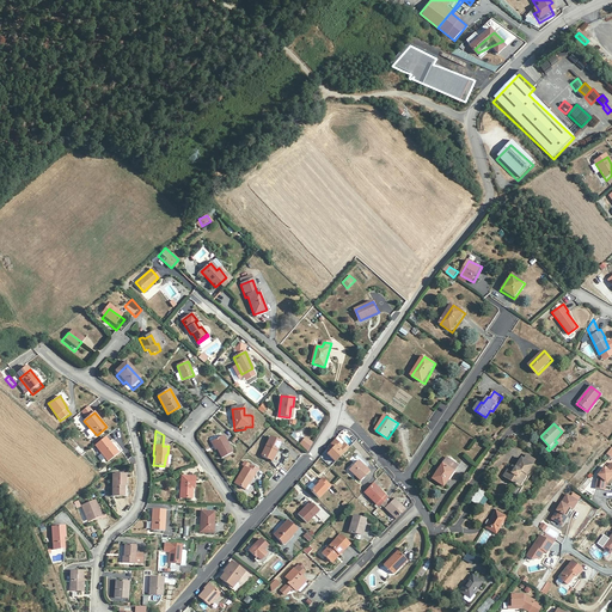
[(350,446),(356,439),(348,430),(341,438),(350,446)]
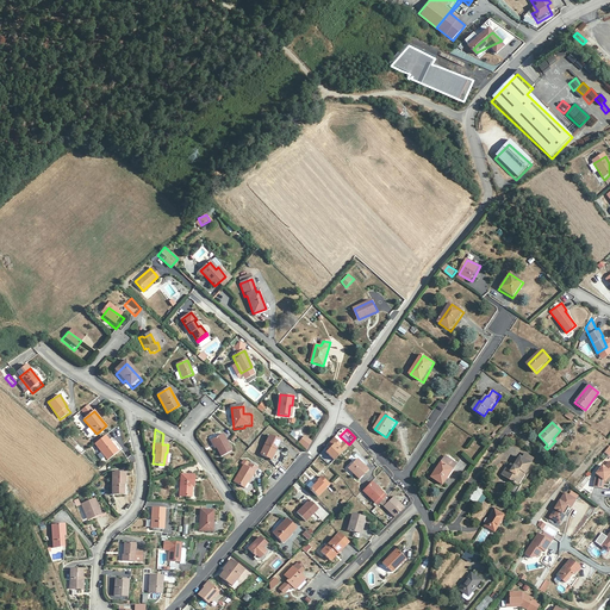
[(104,435),(92,444),(105,461),(114,454),(107,442),(104,435)]
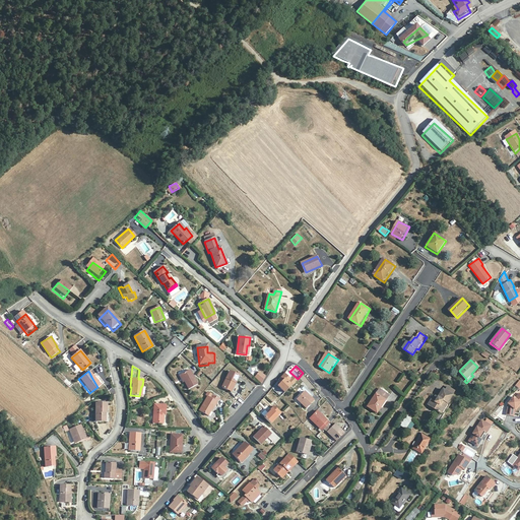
[(197,385),(190,371),(180,376),(187,390),(197,385)]
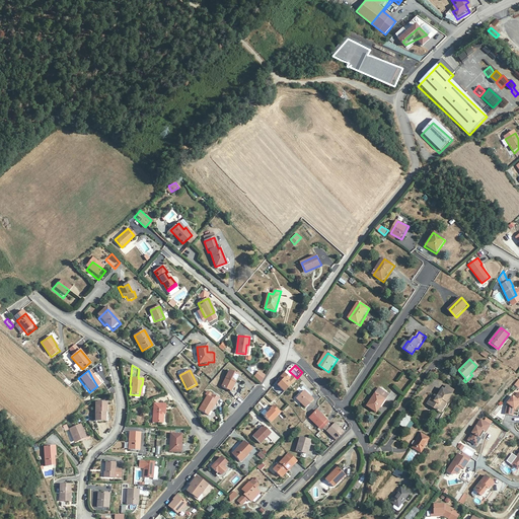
[(236,383),(239,375),(228,370),(221,387),(230,391),(234,382),(236,383)]
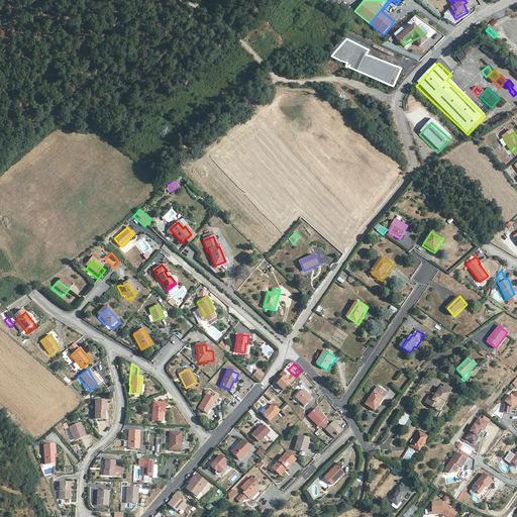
[(257,370),(253,375),(260,381),(264,374),(257,370)]
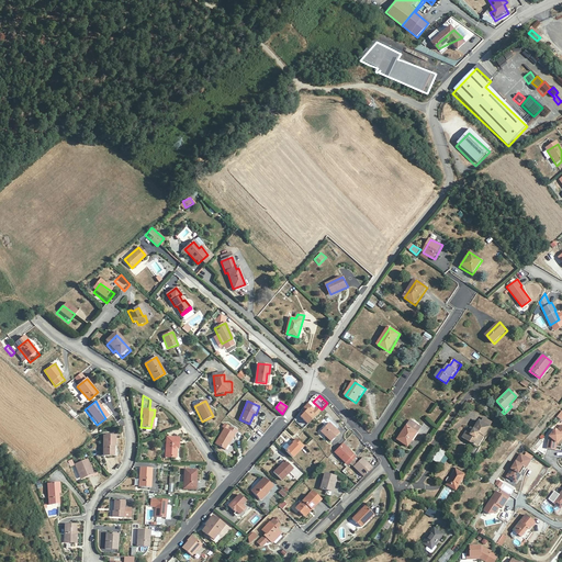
[(102,404),(99,407),(105,418),(110,415),(102,404)]
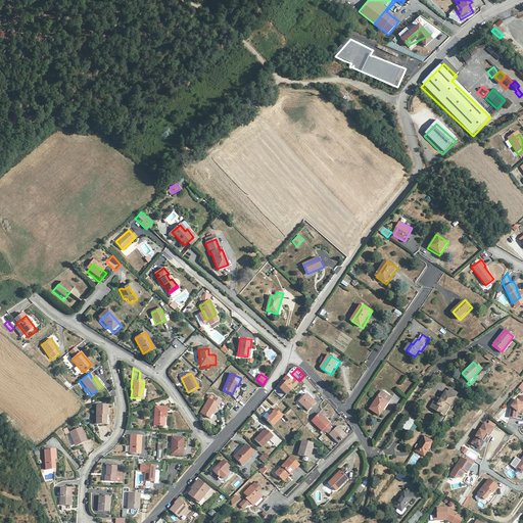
[(279,388),(286,395),(297,384),(293,380),(291,382),(286,376),(281,381),(283,383),(279,388)]
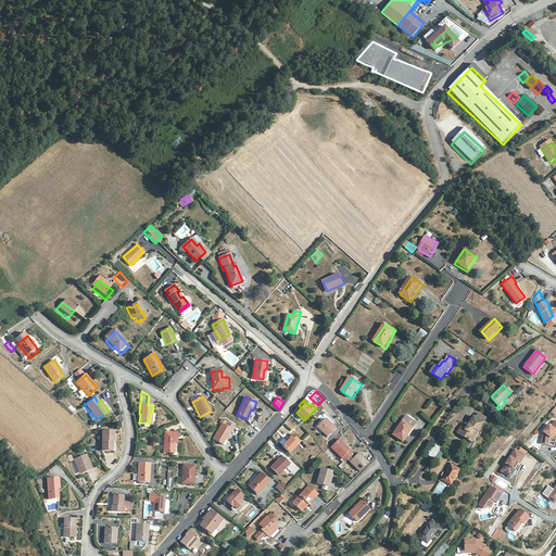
[(464,434),(462,438),(472,444),(485,425),(475,417),(470,425),(467,429),(465,428),(462,428),(459,428),(458,431),(464,434)]
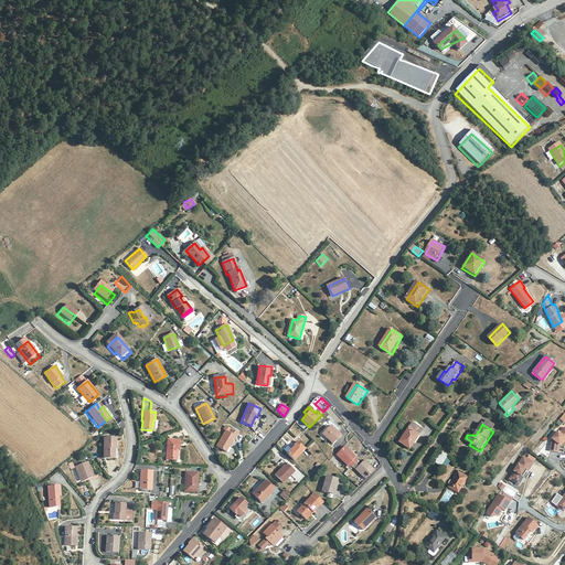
[(334,425),(331,428),(338,435),(341,432),(334,425)]
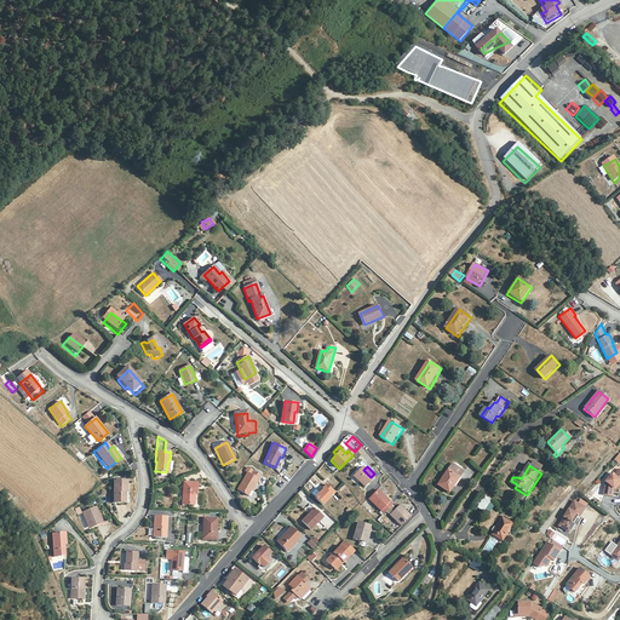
[(440,486),(451,494),(464,474),(454,466),(440,486)]
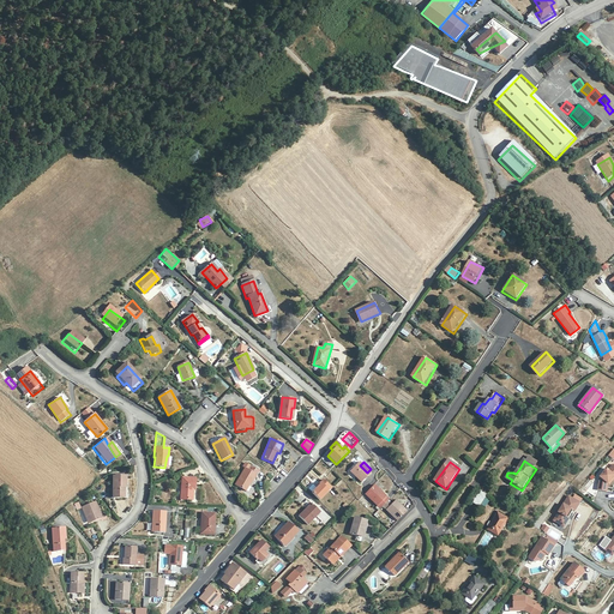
[(613,476),(613,464),(609,470),(607,469),(601,476),(599,491),(607,492),(608,483),(611,481),(613,477),(613,476)]
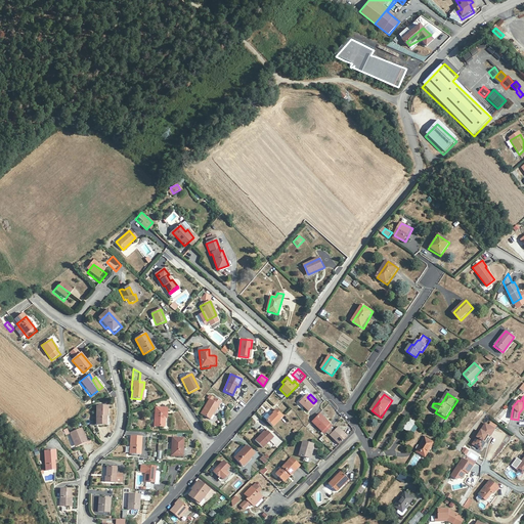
[(313,403),(307,397),(300,404),(309,413),(316,406),(313,403)]
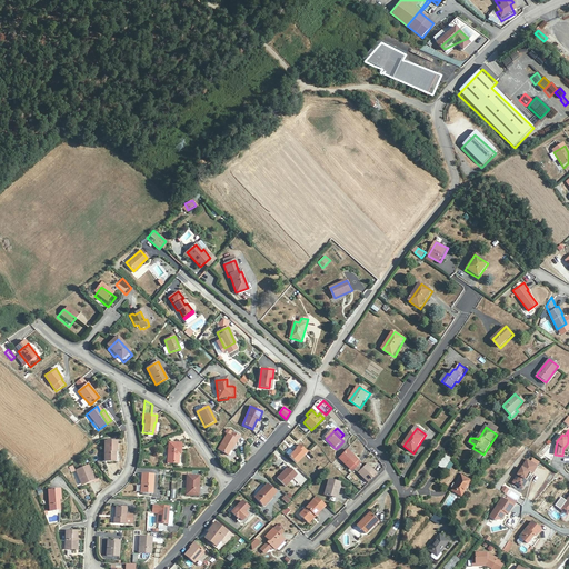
[(238,441),(241,437),(232,432),(231,436),(227,433),(217,450),(228,457),(237,441),(238,441)]
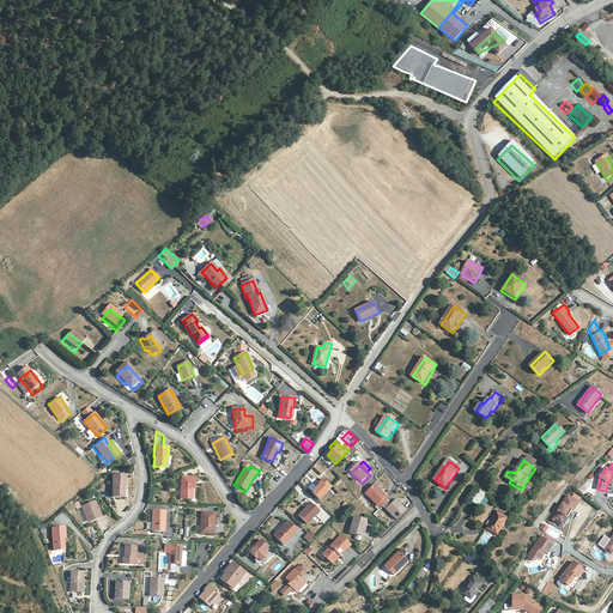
[(128,487),(129,474),(116,473),(114,495),(126,495),(127,487),(128,487)]
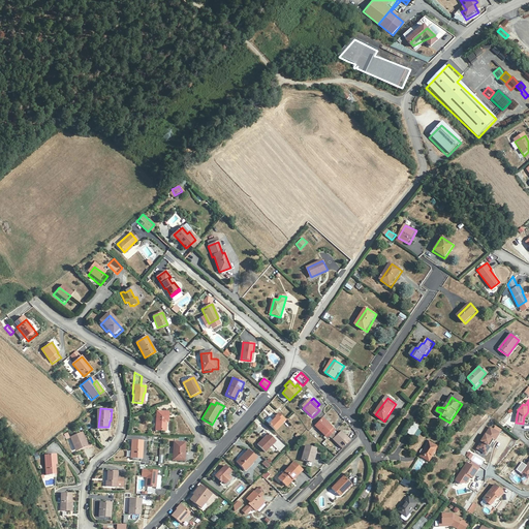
[(167,421),(167,412),(156,411),(156,430),(166,430),(166,421),(167,421)]
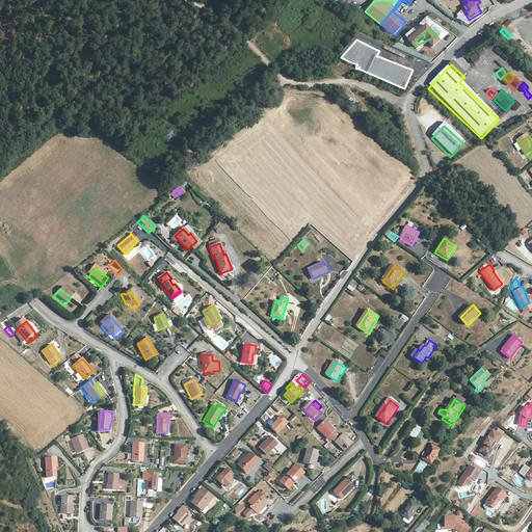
[(270,432),(276,439),(287,428),(281,422),(270,432)]
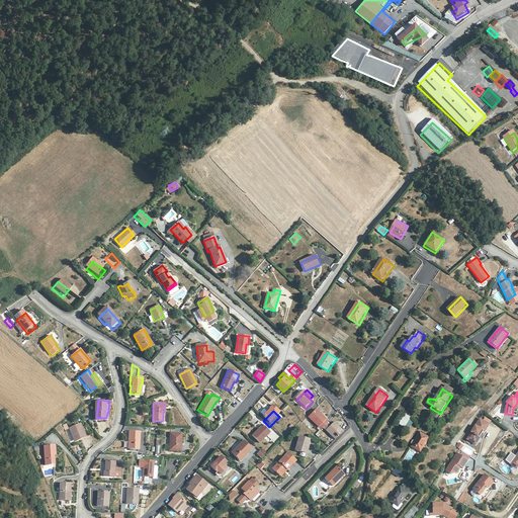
[(309,419),(319,431),(324,427),(328,423),(316,411),(309,419)]
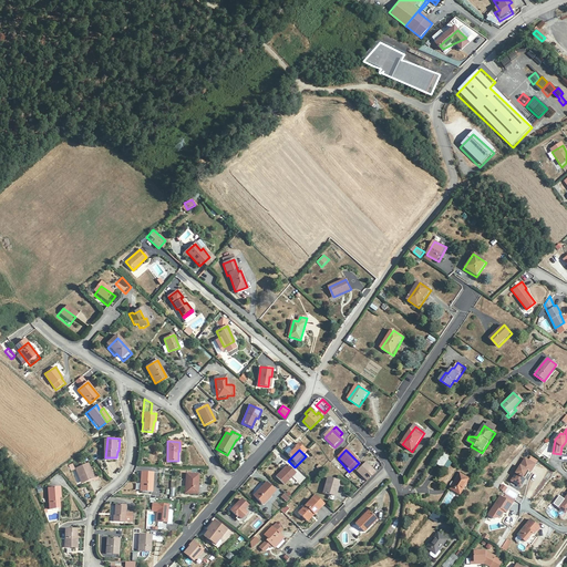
[(444,454),(436,465),(442,470),(451,457),(444,454)]
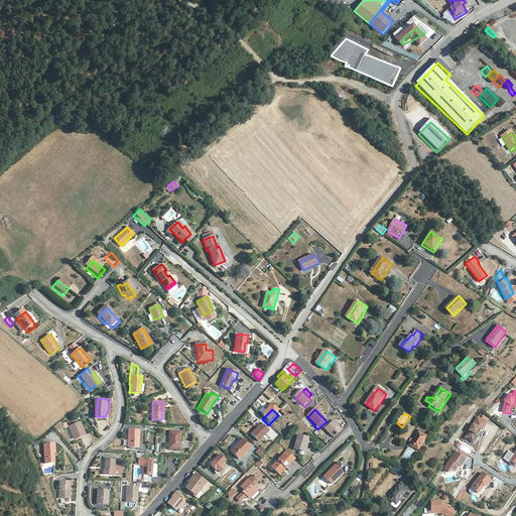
[(478,417),(465,437),(473,442),(475,439),(478,435),(476,434),(480,428),(483,430),(487,423),(478,417)]
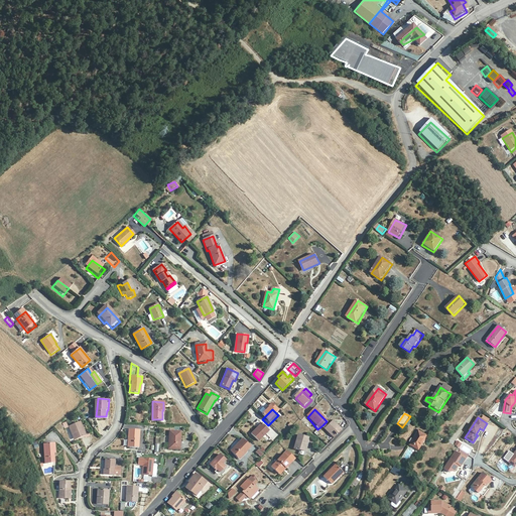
[(86,435),(80,421),(69,425),(74,439),(86,435)]
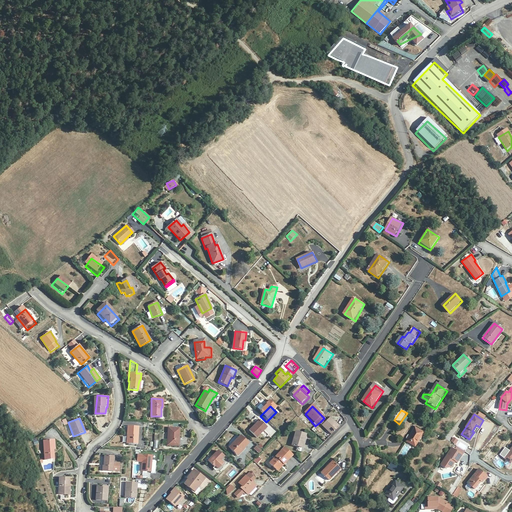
[(324,425),(332,434),(340,426),(331,418),(327,421),(324,425)]
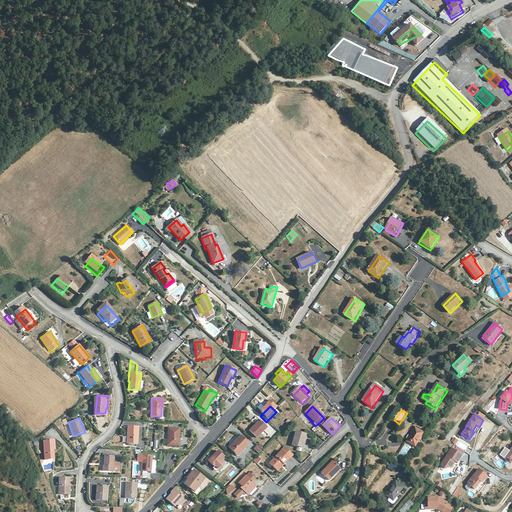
[(258,440),(268,430),(261,423),(251,433),(258,440)]
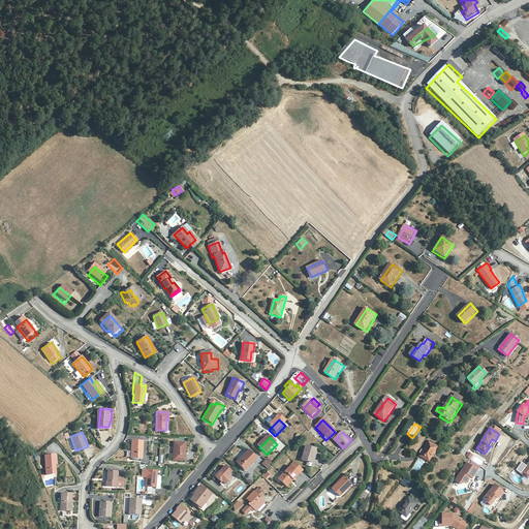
[(141,459),(142,441),(131,441),(130,459),(141,459)]
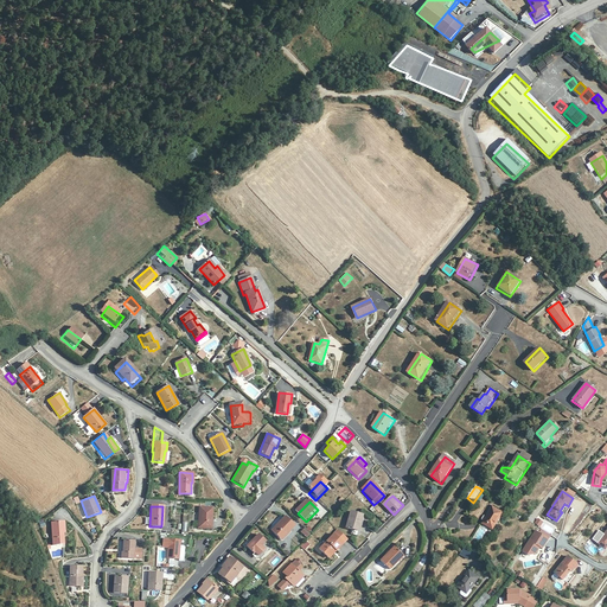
[(215,529),(216,508),(203,508),(202,529),(215,529)]
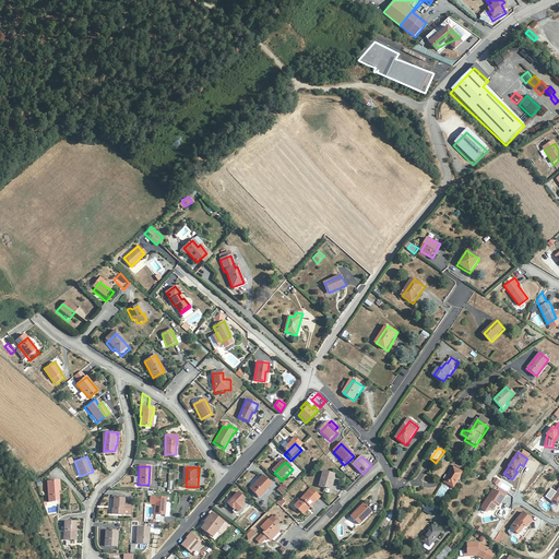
[(444,483),(454,488),(462,473),(453,467),(444,483)]
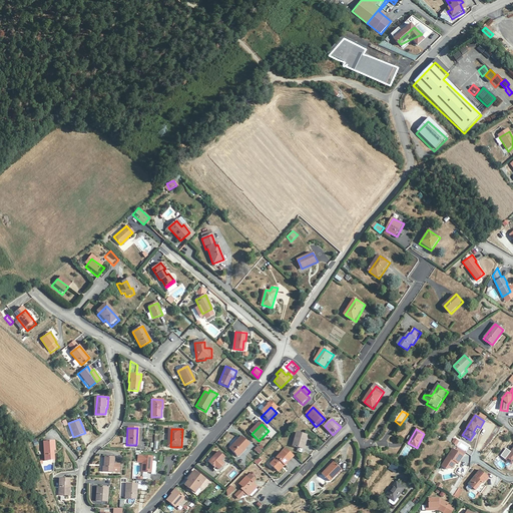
[(304,448),(307,435),(296,433),(293,446),(299,448),(298,453),(303,455),(305,449),(304,448)]
